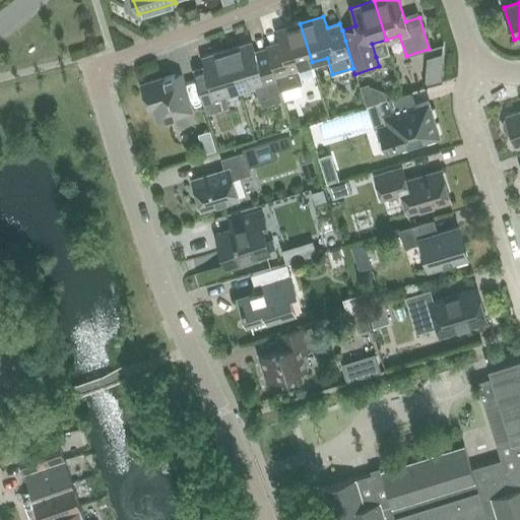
[(316,73),(312,62),(300,23),(276,30),(279,41),(266,46),(280,90),(303,84),(301,78),(316,73)]
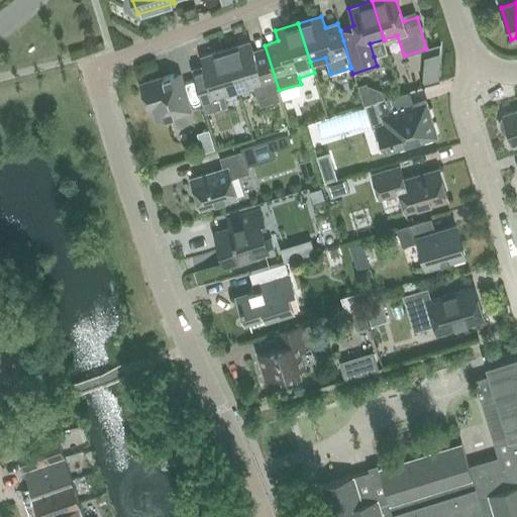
[(265,46),(251,50),(248,41),(226,48),(238,88),(252,83),(256,97),(279,90),(265,45),(264,45),(265,46)]
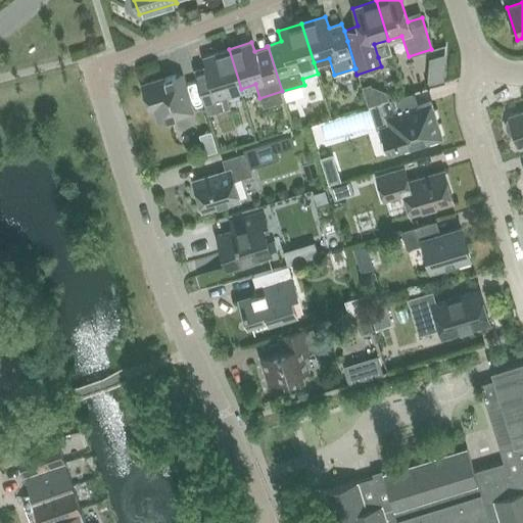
[(241,89),(229,49),(203,57),(206,64),(193,68),(207,115),(230,108),(225,93),(241,89)]
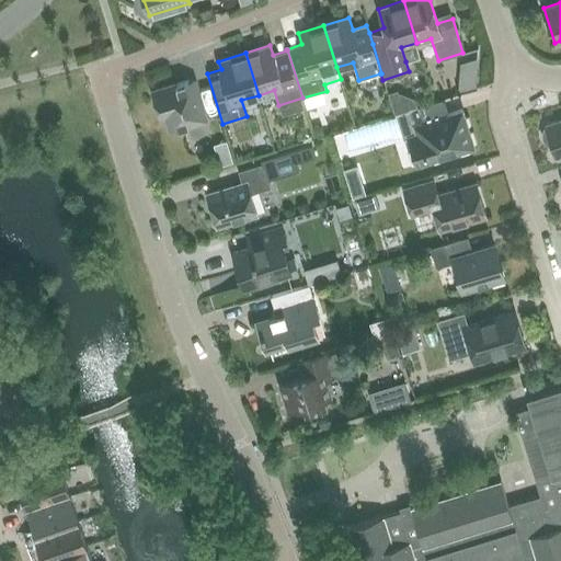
[(206,119),(193,79),(151,92),(156,107),(159,111),(163,112),(165,111),(171,130),(206,119)]
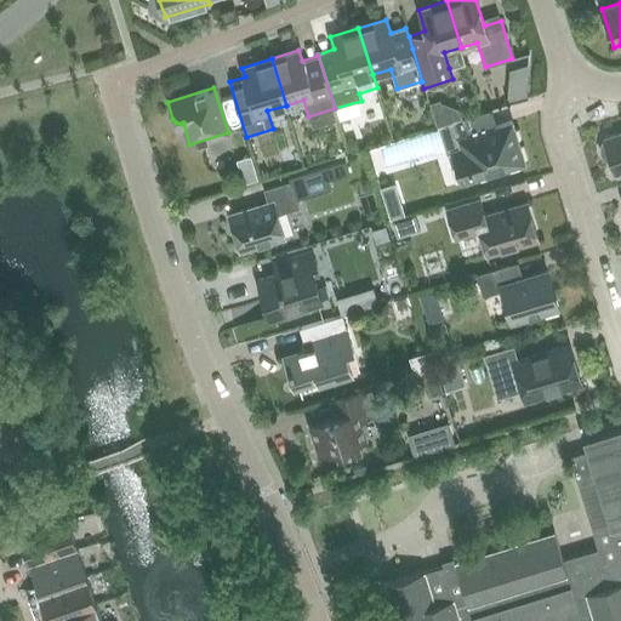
[(454,121),(438,126),(445,152),(453,149),(462,182),(485,175),(524,163),(512,121),(473,134),(468,117),(454,121)]
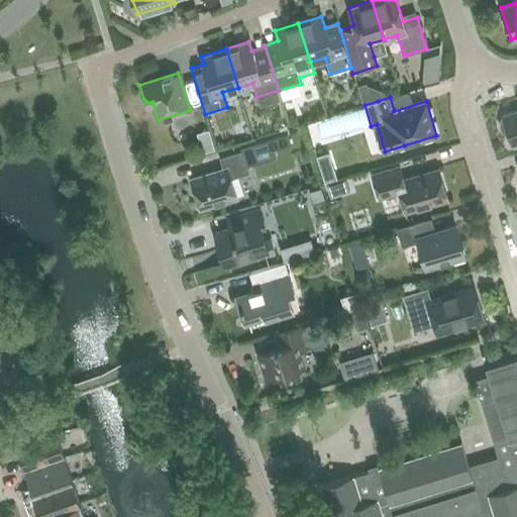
[(516,110),(503,114),(512,143),(516,141),(516,110)]
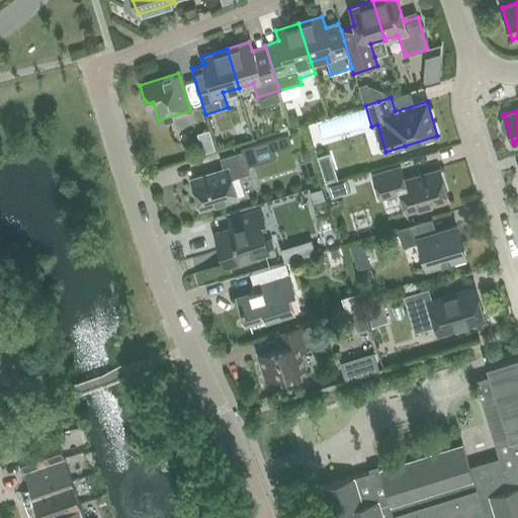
[(296,116),(288,118),(290,126),(298,124),(296,116)]
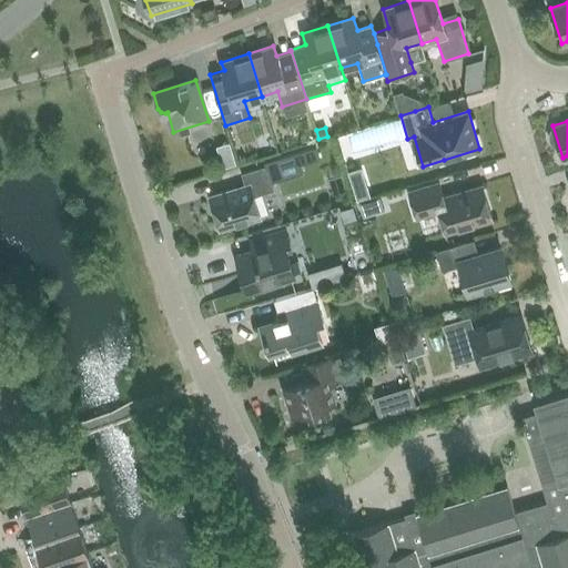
[(229,142),(216,146),(220,156),(232,153),(229,142)]
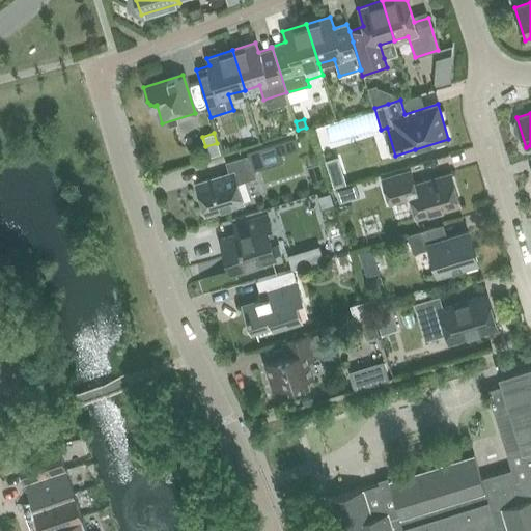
[(273,140),(259,144),(263,158),(277,152),(273,140)]
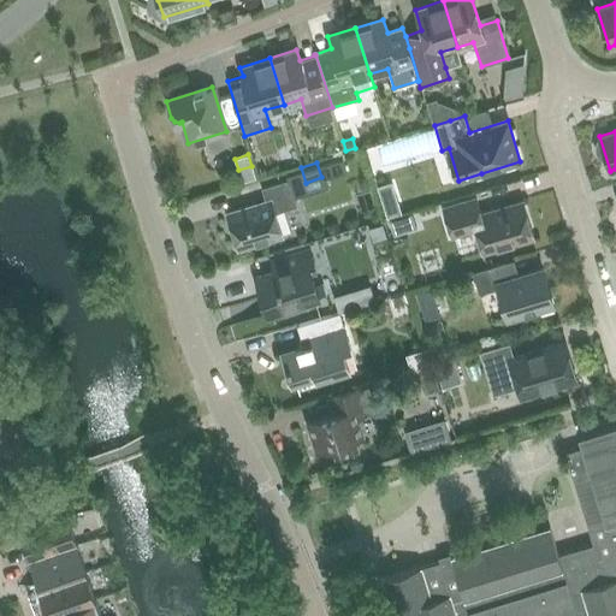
[(238,248),(282,235),(276,212),(297,206),(289,179),(261,188),(266,201),(227,213),(238,248)]
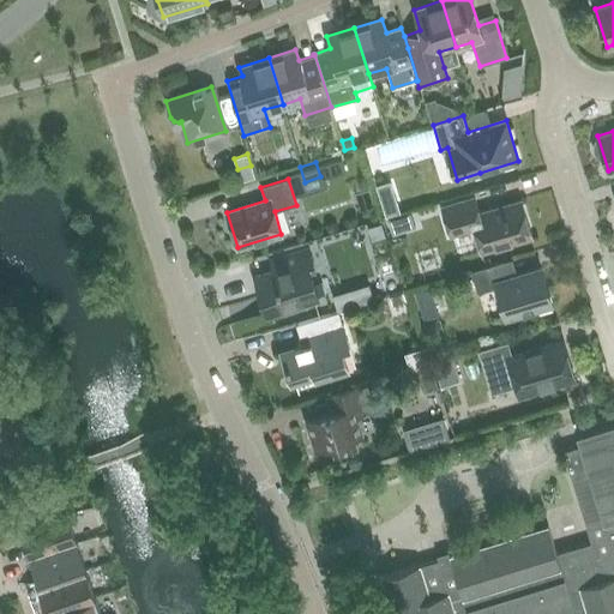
[(479,212),(474,197),(441,206),(451,235),(474,228),(481,252),(531,236),(521,200),(479,212)]
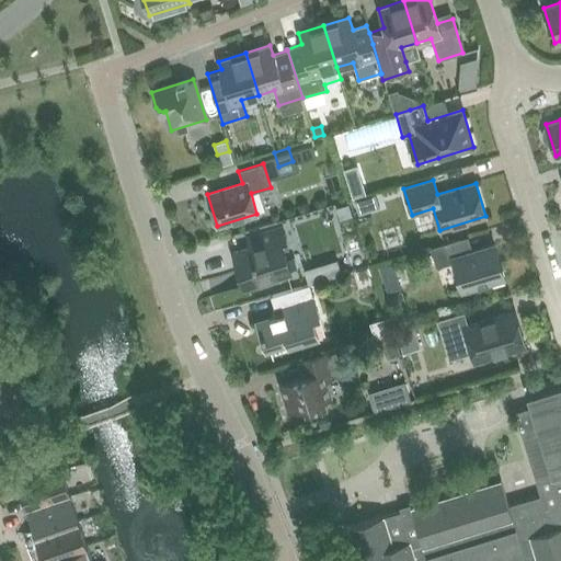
[(362,183),(348,187),(352,197),(365,193),(362,183)]
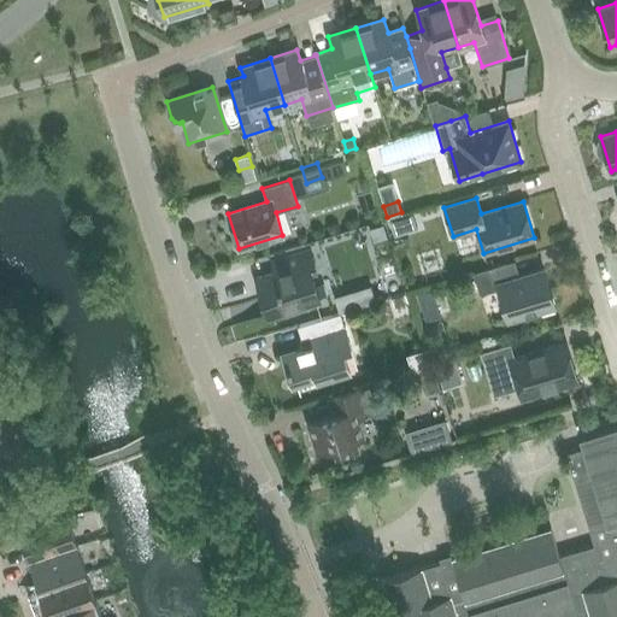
[(412,213),(391,221),(395,234),(417,228),(412,213)]
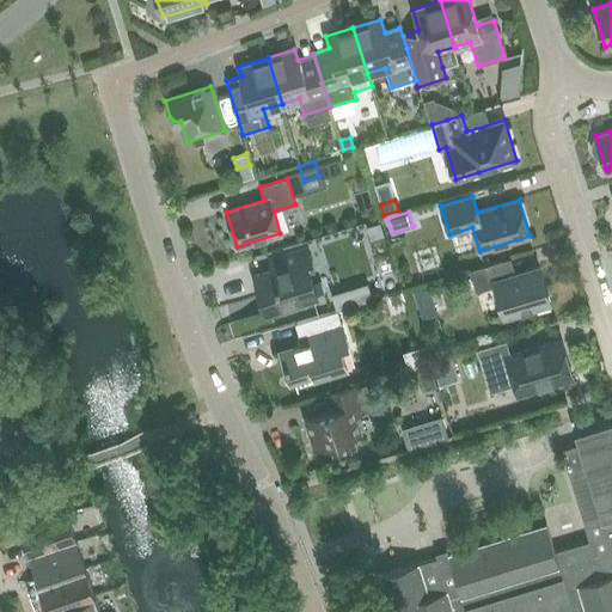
[(380,221),(366,226),(371,239),(384,234),(380,221)]
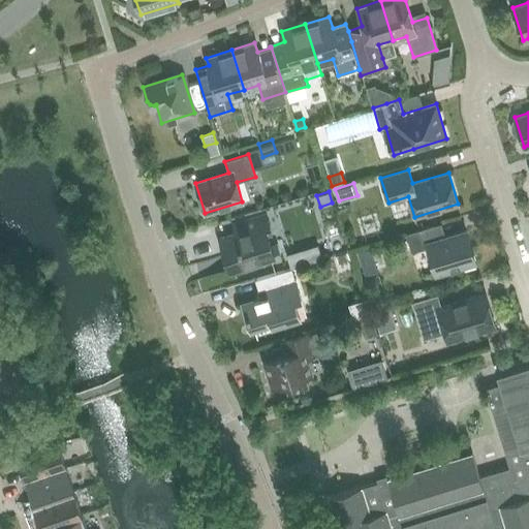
[(229,271),(273,257),(266,234),(271,232),(266,216),(236,225),(238,234),(220,239),(229,271)]
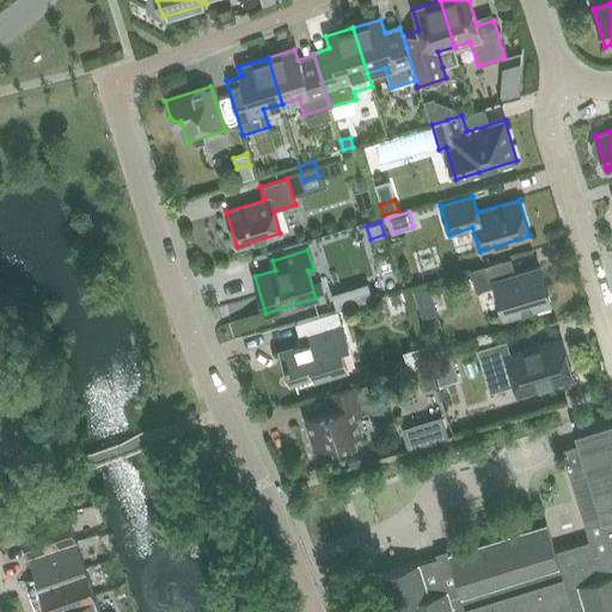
[(507,277),(502,261),(470,270),(476,292),(494,286),(503,316),(550,303),(539,267),(507,277)]
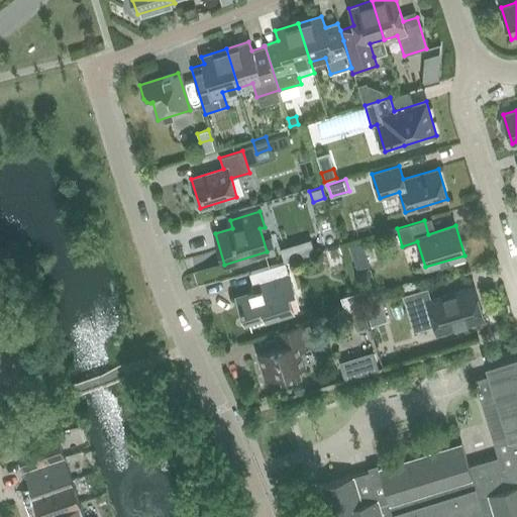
[(331,224),(319,225),(320,241),(332,240),(331,224)]
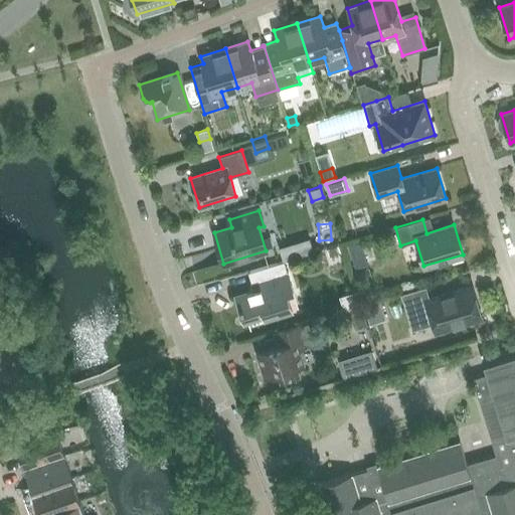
[(311,238),(298,241),(303,255),(315,252),(311,238)]
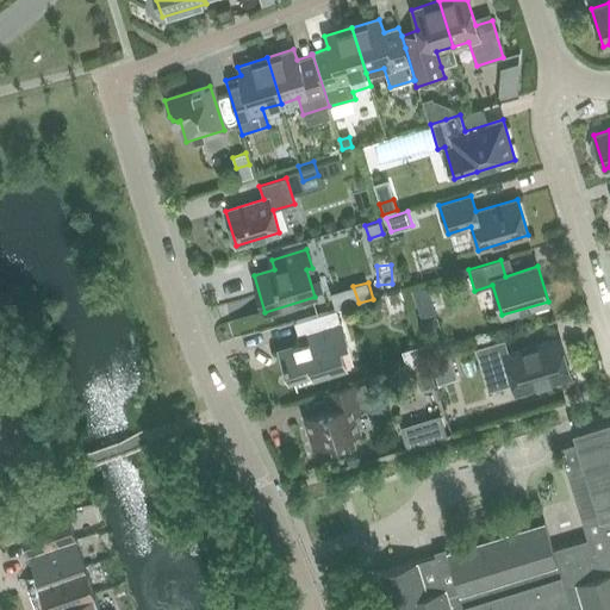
[(427,286),(412,291),(417,303),(430,298),(427,286)]
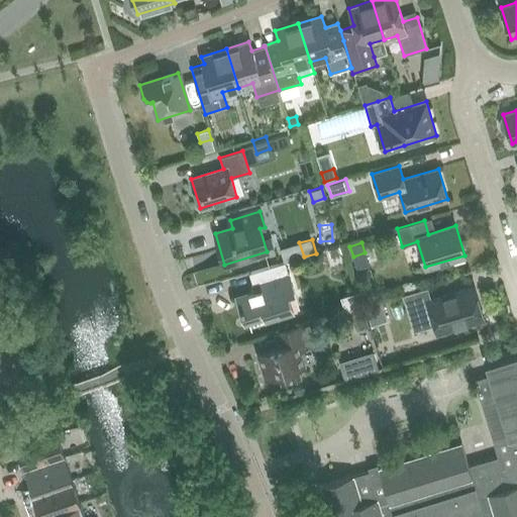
[(337,246),(328,249),(330,257),(339,254),(337,246)]
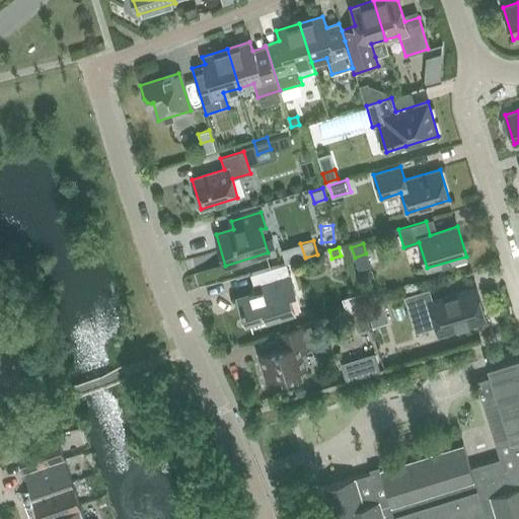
[(274,320),(294,314),(288,295),(295,293),(286,264),(250,275),(255,292),(238,297),(242,312),(240,314),(244,327),(252,324),(250,319),(265,315),(269,319),(274,320)]
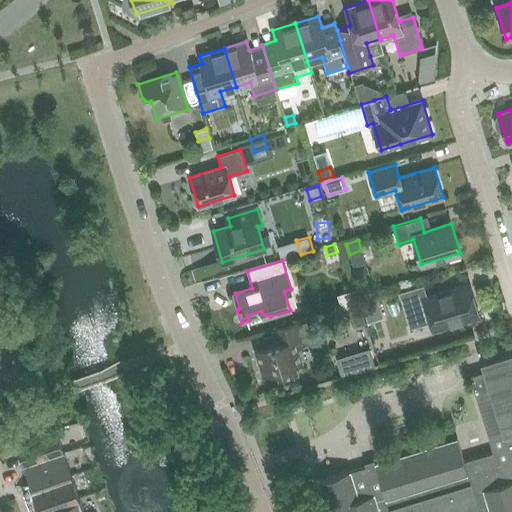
[(363,267),(353,270),(356,281),(367,278),(363,267)]
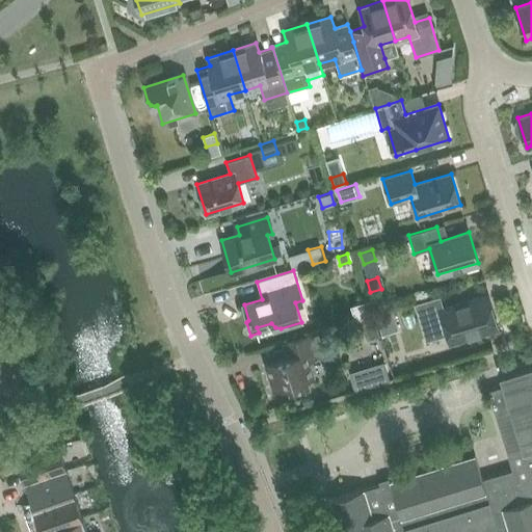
[(498,327),(487,294),(444,308),(440,295),(415,303),(425,340),(447,334),(449,342),(498,327)]
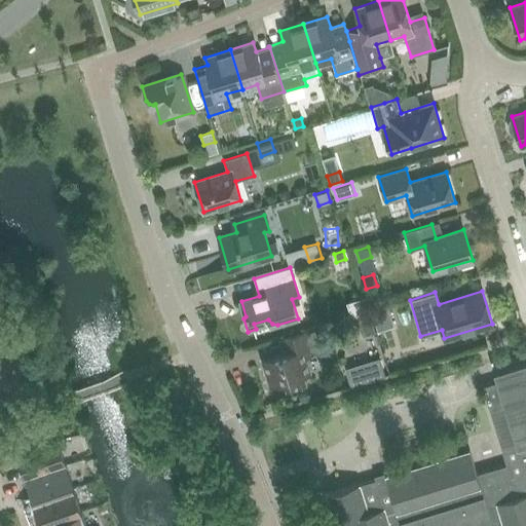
[(353,301),(349,310),(351,316),(369,310),(364,297),(353,301)]
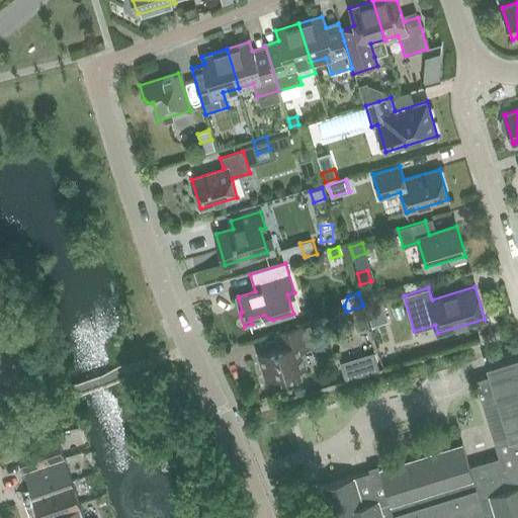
[(382,305),(367,310),(372,325),(387,320),(382,305)]
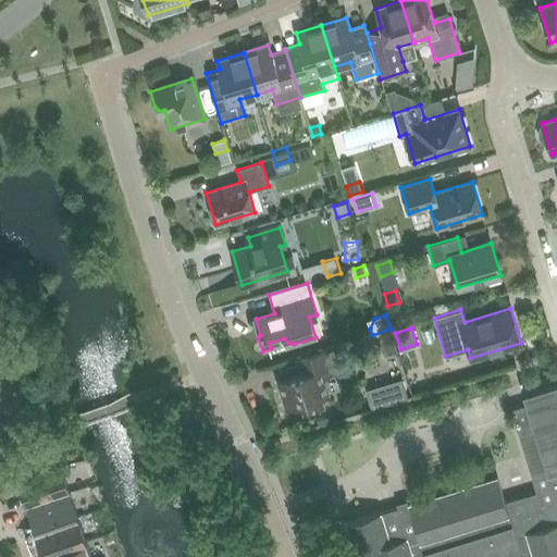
[(391,330),(378,334),(384,355),(397,350),(391,330)]
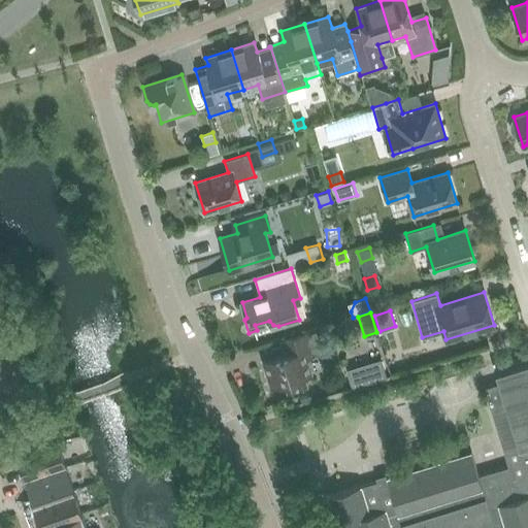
[(304,375),(311,373),(307,358),(317,355),(309,332),(285,339),(289,354),(263,361),(270,386),(284,382),(288,395),(308,388),(304,375)]
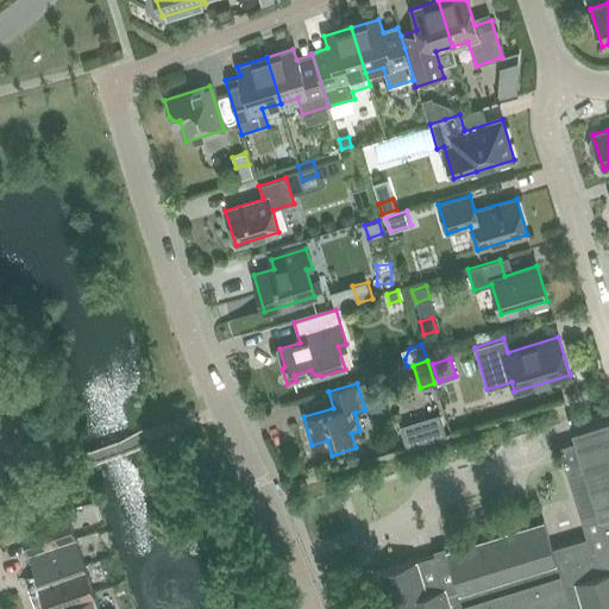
[(542,519),(446,548),(374,570),(385,607),(403,601),(406,608),(608,608),(608,572),(604,575),(602,565),(608,563),(608,405),(569,418),(576,441),(558,447),(585,537),(551,547),(542,519)]
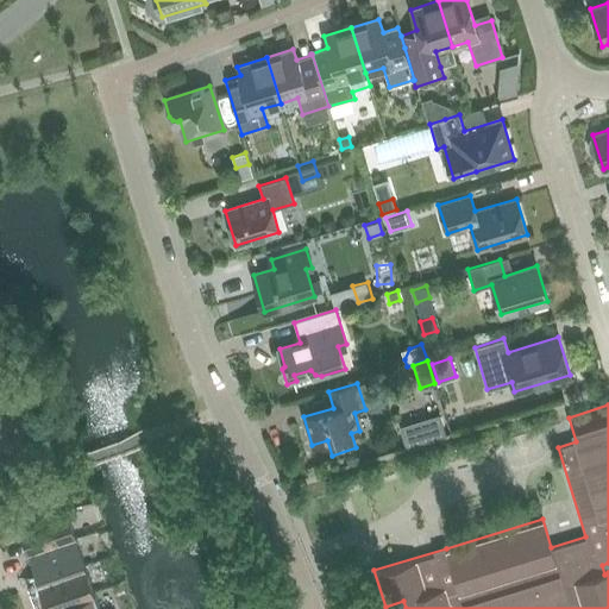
[(427,440),(447,434),(440,414),(421,420),(427,440)]
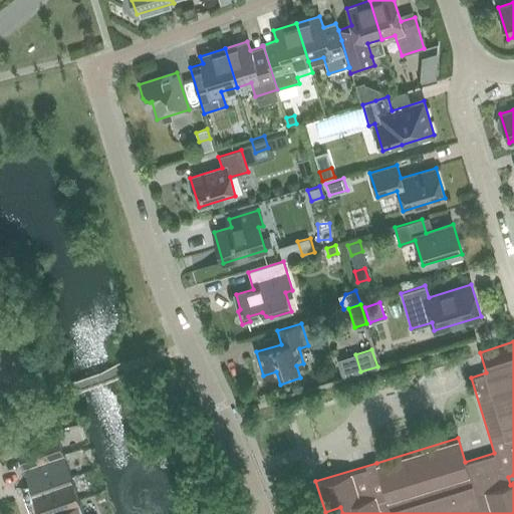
[(25,472),(65,458),(55,431),(16,444),(25,472)]
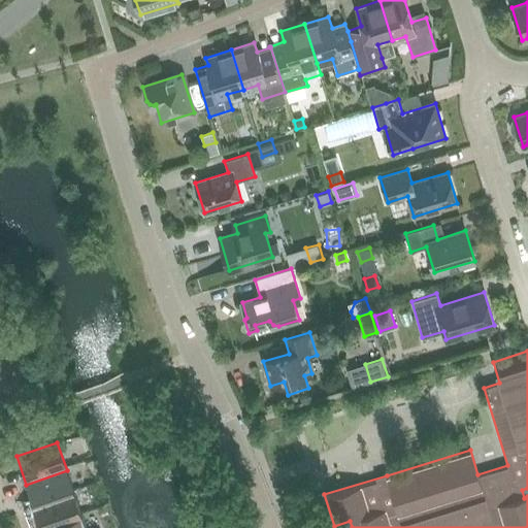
[(36,512),(76,497),(67,470),(26,485),(36,512)]
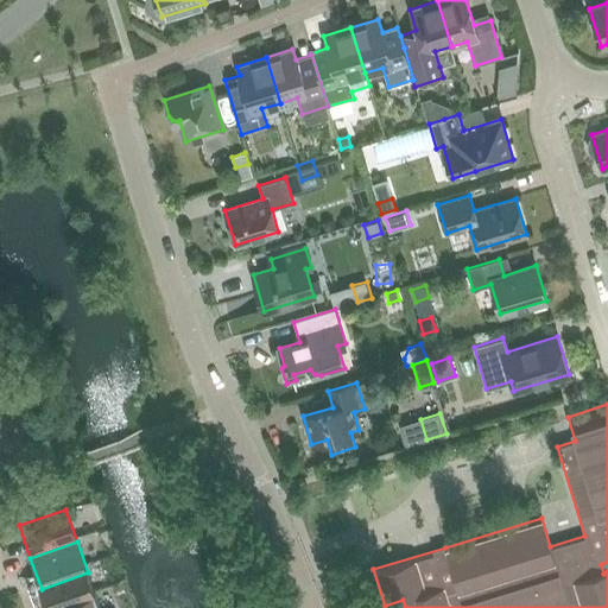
[(48,607),(87,607),(99,603),(88,572),(42,589),(48,607)]
